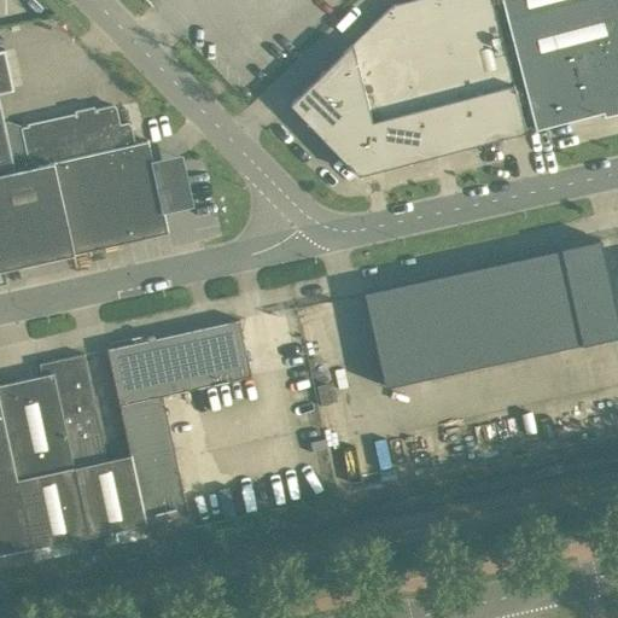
[(391,5),(289,104),(356,174),(384,167),(383,164),(525,128),(491,0),(407,0),(391,4),(391,5)]
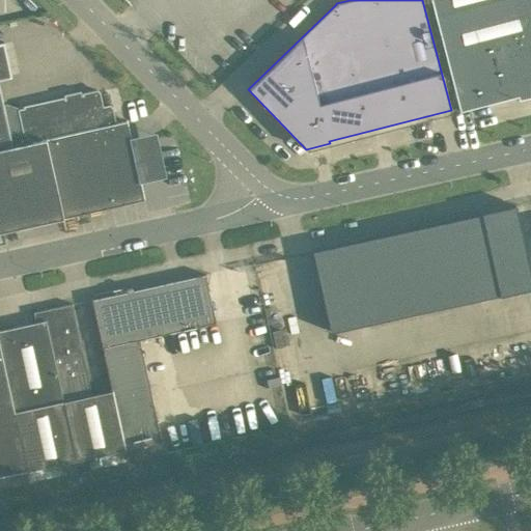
[(519,100),(530,96),(530,0),(430,0),(459,111),(518,96),(519,100)]
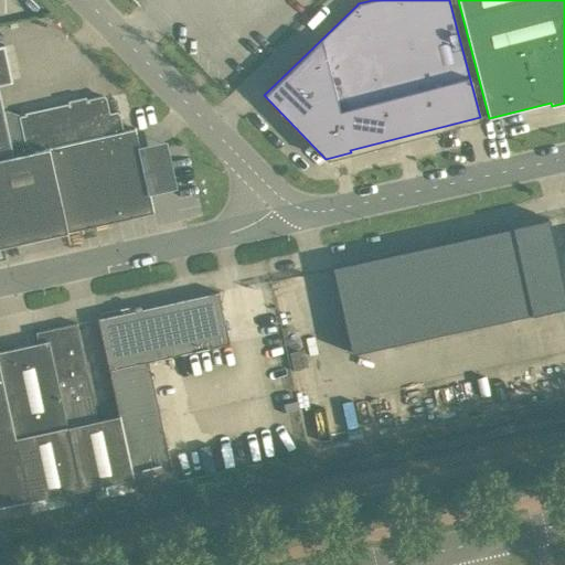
[(0,159),(25,153),(18,116),(6,113),(3,113),(0,97),(0,84),(11,82),(3,44),(0,44),(0,159)]
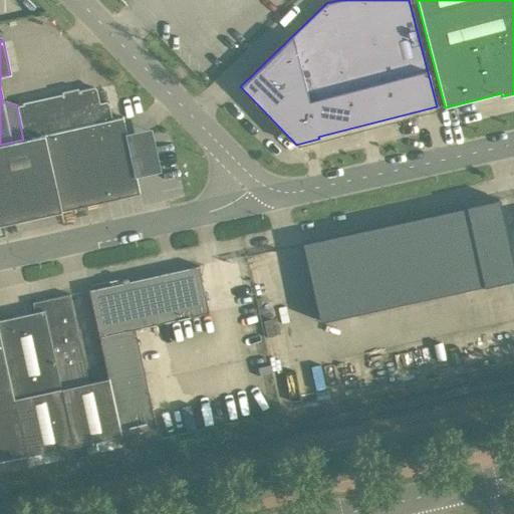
[(112,121),(111,119),(108,102),(99,104),(96,88),(16,105),(23,140),(112,121)]
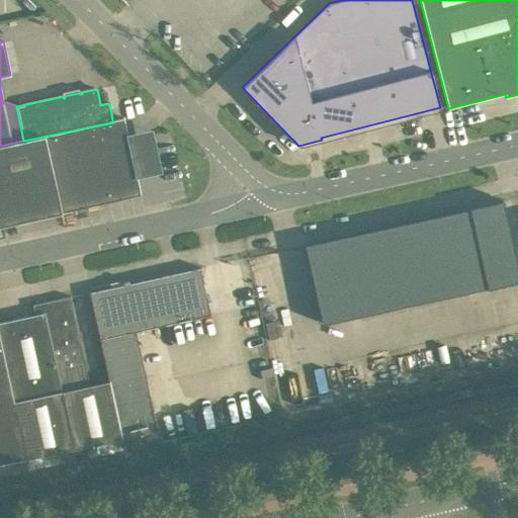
[(113,122),(23,141),(0,146),(0,226),(141,195),(123,117),(112,120),(113,122)]
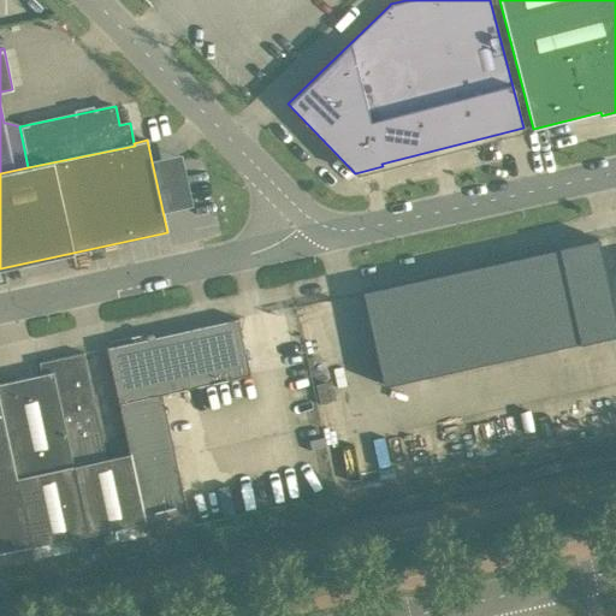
[(362,290),(362,291),(383,385),(579,341),(579,342),(615,333),(615,325),(597,237),(557,247),(558,247),(362,290)]
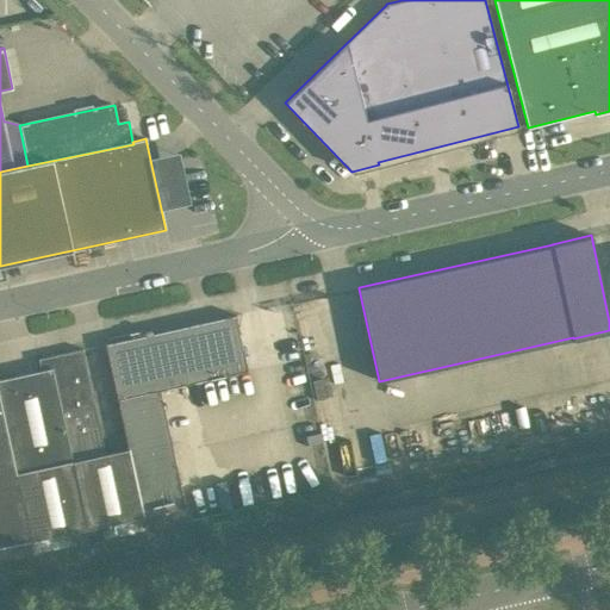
[(145,335),(105,343),(105,344),(117,399),(118,405),(128,448),(143,516),(185,506),(159,390),(247,371),(235,316),(235,315),(153,332),(151,330),(144,331),(145,335)]
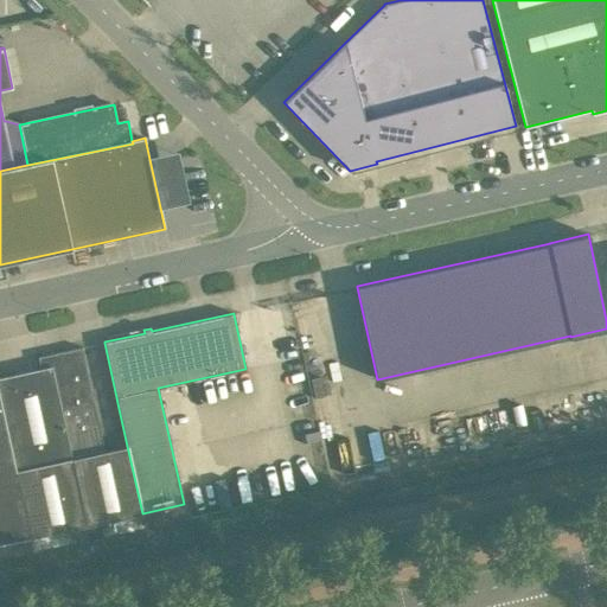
[(40,368),(0,376),(0,397),(31,537),(87,524),(142,513),(127,446),(103,452),(81,347),(37,357),(40,368)]
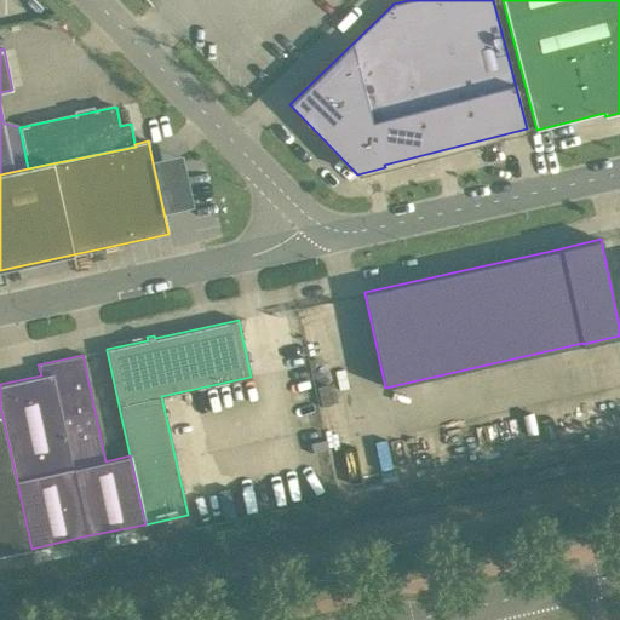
[(0,555),(32,549),(0,406),(0,555)]
